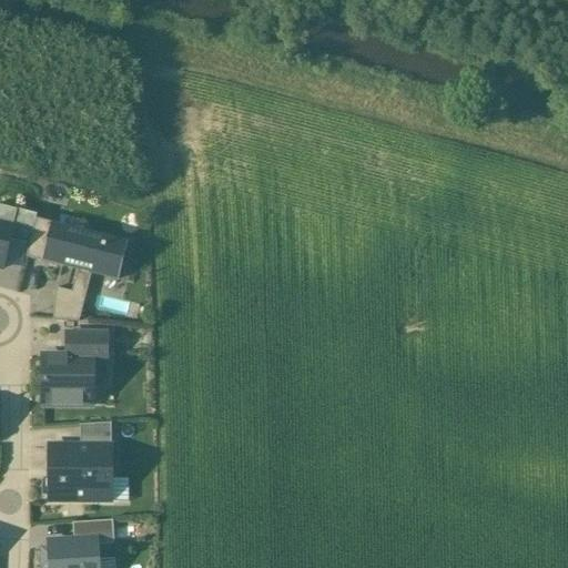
[(17,212),(0,206),(0,270),(1,271),(17,212)]
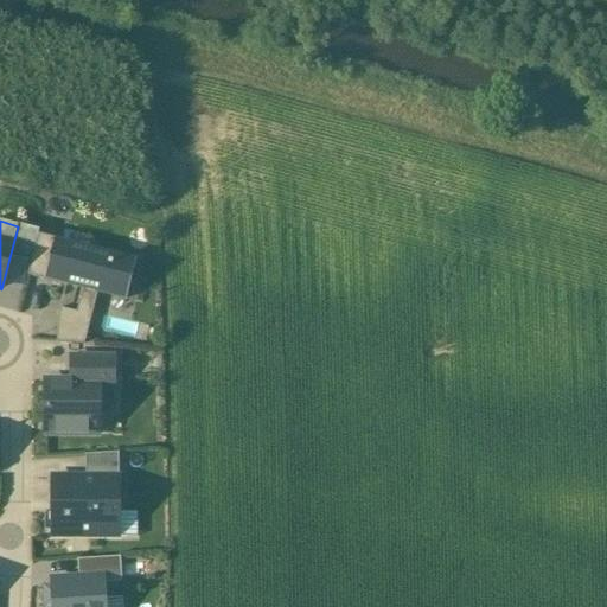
[(139,274),(56,254),(45,300),(128,319),(139,274)]
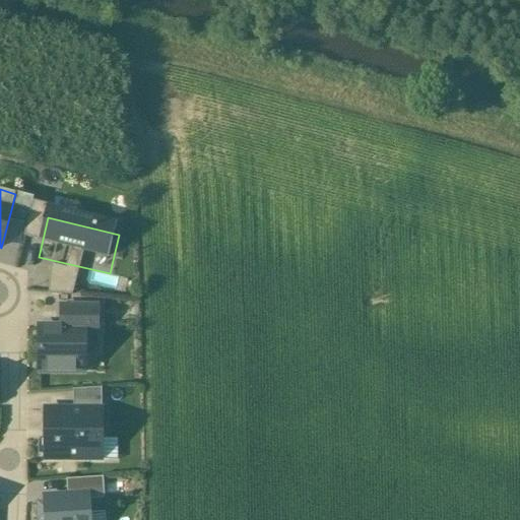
[(84,328),(40,328),(40,373),(84,373),(84,328)]
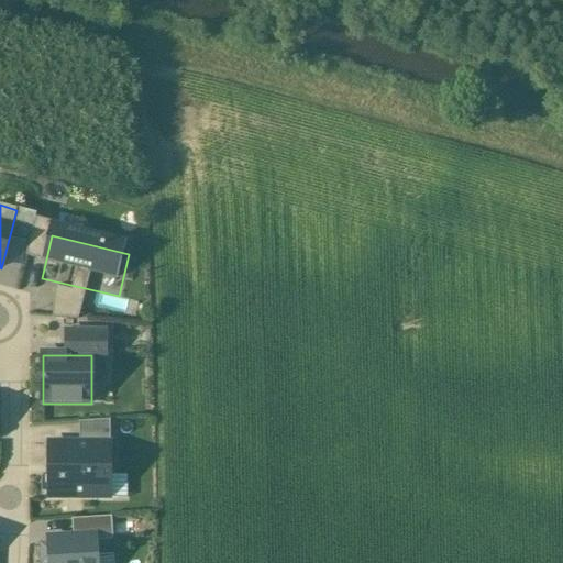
[(110,444),(48,444),(48,498),(110,498),(110,444)]
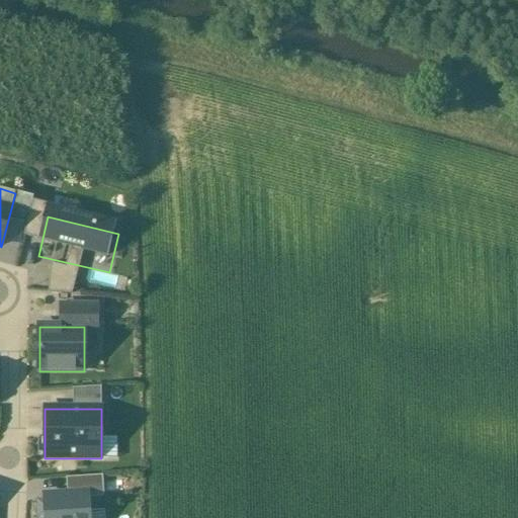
[(88,517),(87,494),(45,496),(46,517),(88,517)]
